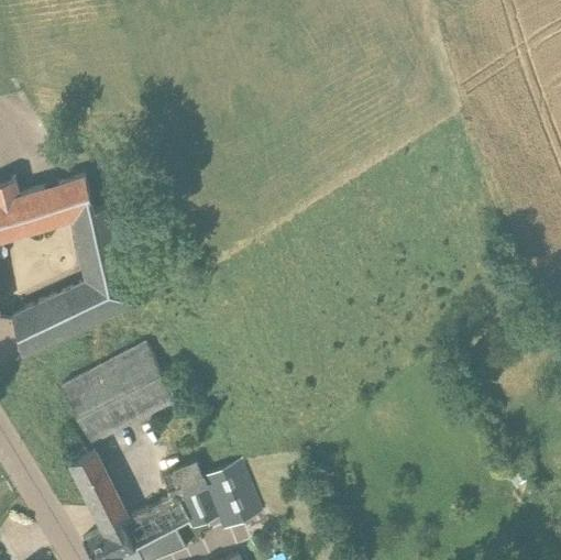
[(12,179),(0,183),(0,238),(78,219),(91,283),(10,317),(20,354),(132,307),(111,208),(94,212),(86,178),(15,195),(12,179)]
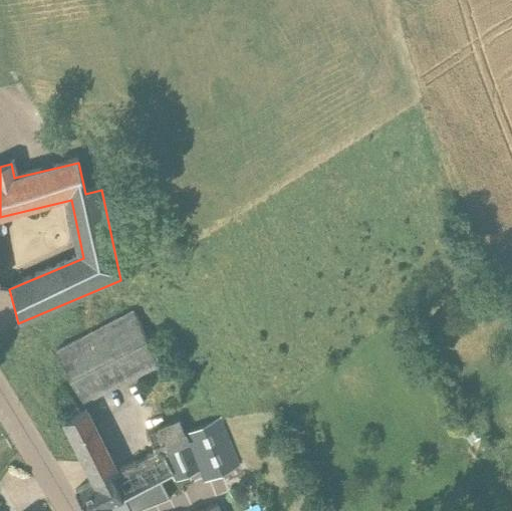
[(81,407),(161,369),(135,316),(54,352),(81,407)]
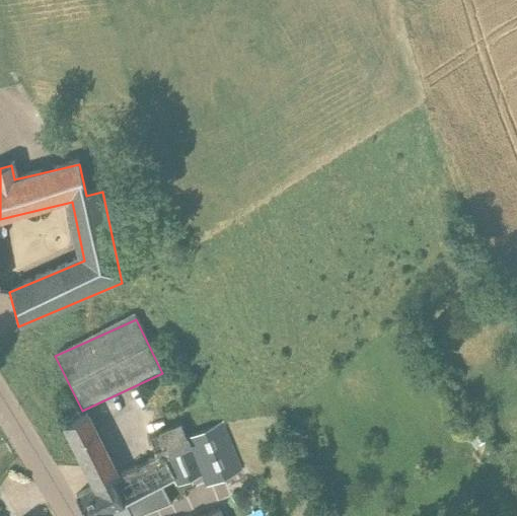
[(109,481),(115,477),(107,464),(108,463),(84,416),(63,426),(87,473),(88,473),(95,488),(109,481)]
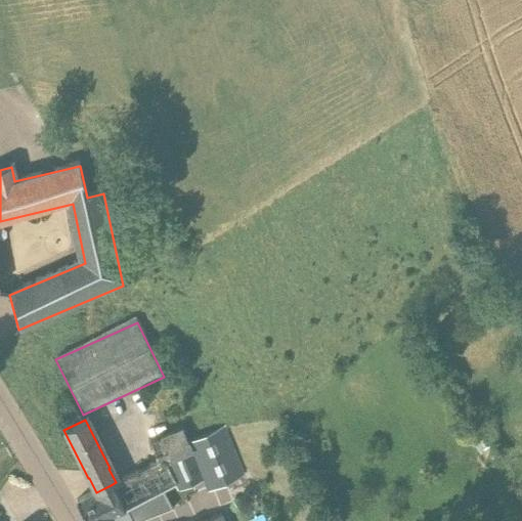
[(123,512),(148,498),(176,483),(168,465),(192,454),(189,447),(182,429),(148,442),(157,462),(116,482),(111,485),(123,512)]
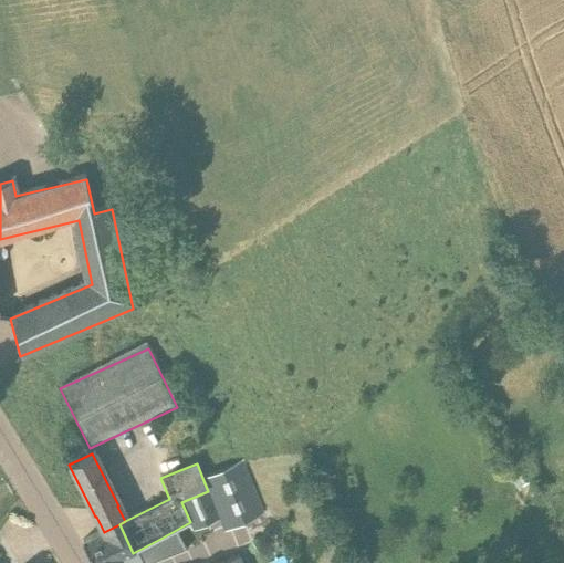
[(205,483),(208,491),(221,521),(226,530),(262,515),(241,468),(205,483)]
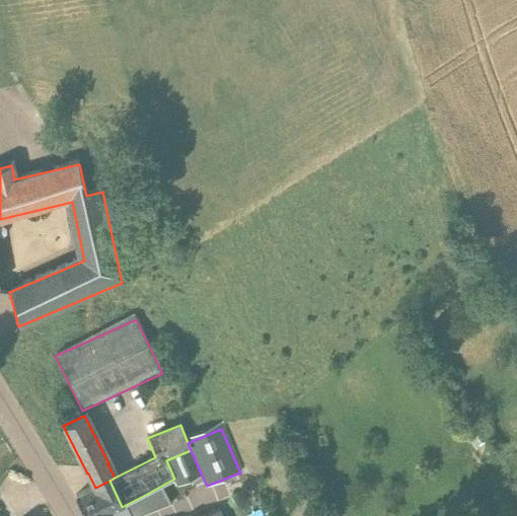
[(122,507),(109,481),(95,488),(74,498),(84,515),(143,515),(155,511),(147,494),(122,507)]
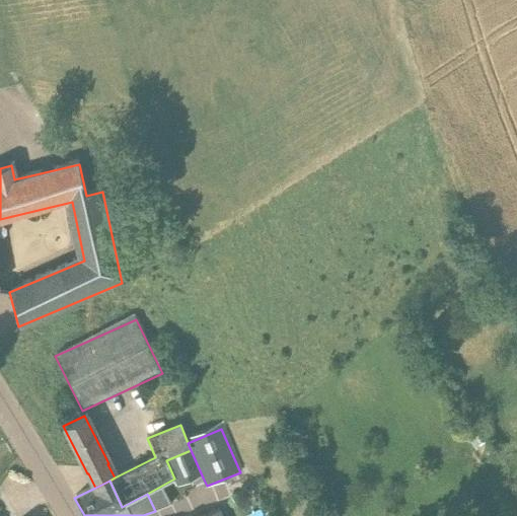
[(189,505),(229,499),(226,483),(186,490),(189,505)]
